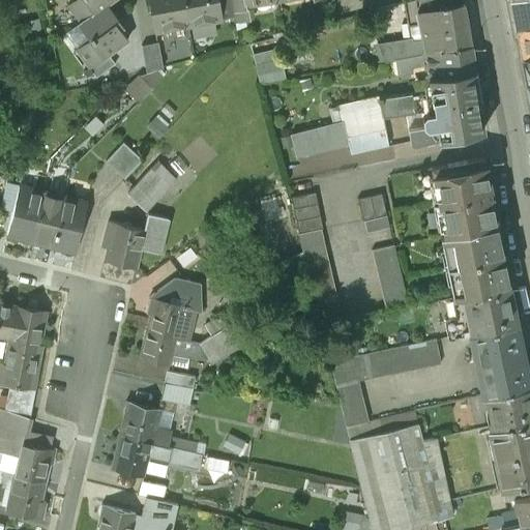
[(68,0),(66,2),(80,21),(106,2),(108,0),(68,0)]
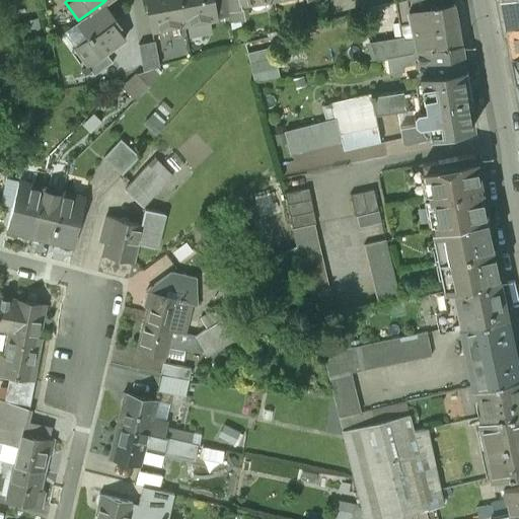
[(179,0),(146,0),(152,28),(184,22),(179,0)]
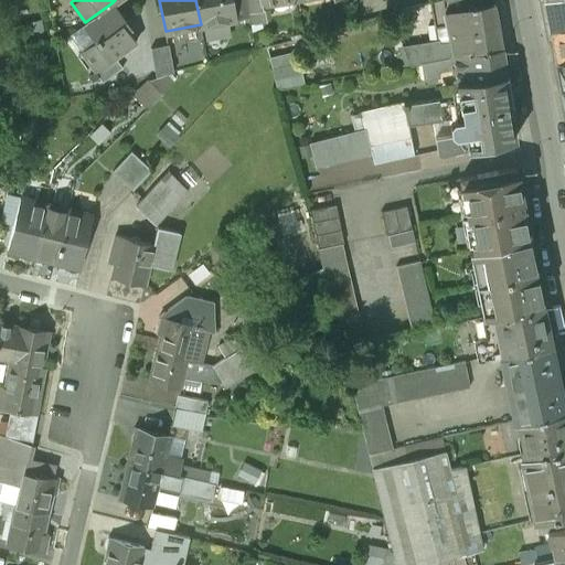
[(195,0),(201,24),(237,18),(234,0),(195,0)]
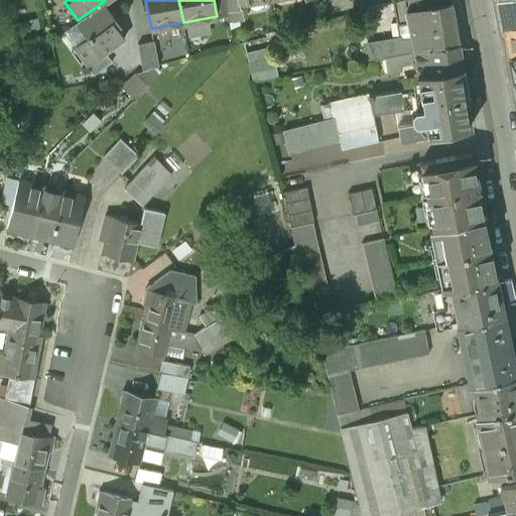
[(225,0),(214,0),(217,16),(228,14),(225,0)]
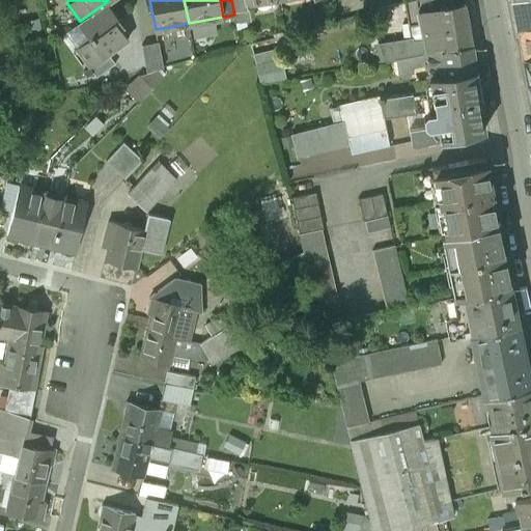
[(244,0),(231,0),(234,15),(236,24),(248,22),(246,5),(244,0)]
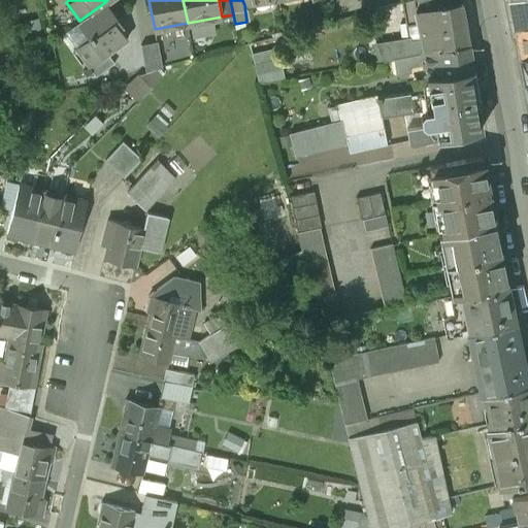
[(460,0),(434,0),(416,4),(419,22),(423,52),(441,48),(440,46),(468,42),(460,0)]
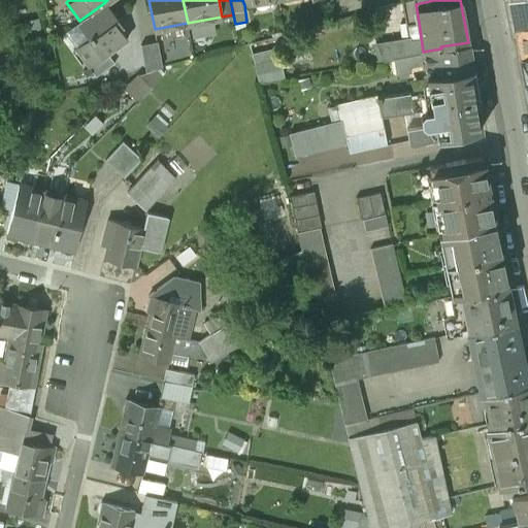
[(527,0),(509,0),(516,31),(527,27),(527,0)]
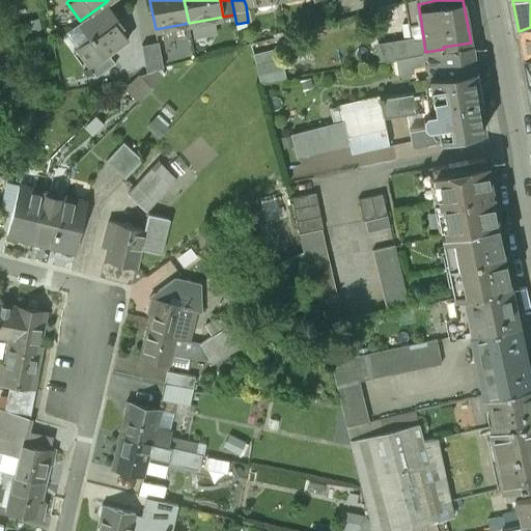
[(80,21),(79,22),(90,37),(76,48),(88,65),(108,51),(127,37),(114,20),(117,18),(106,2),(80,21)]
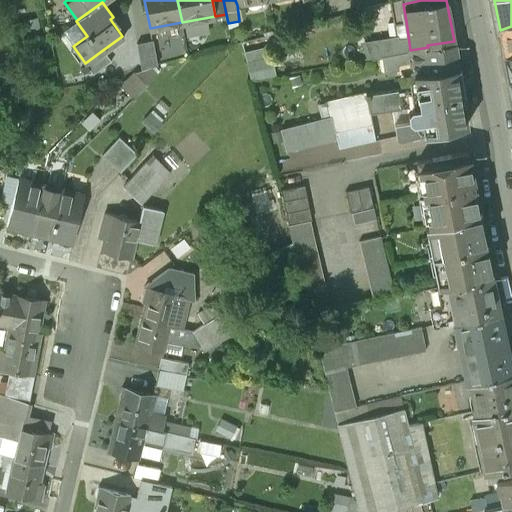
[(403,4),(391,6),(393,20),(401,19),(401,21),(406,21),(403,4)]
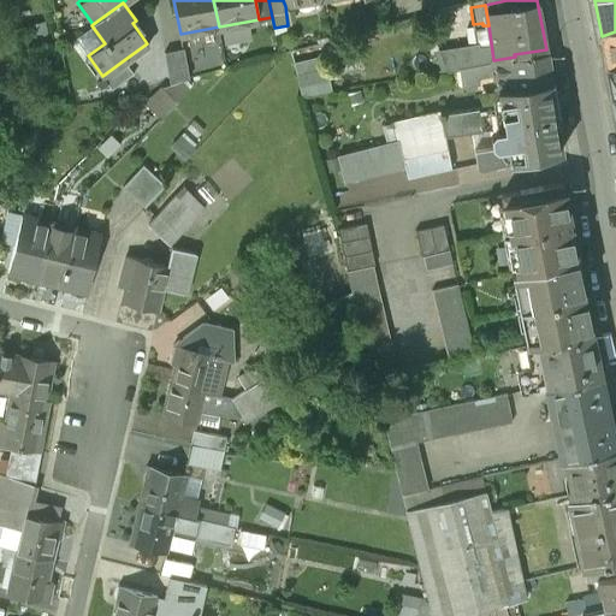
[(46,23),(28,27),(33,46),(45,43),(51,42),(46,23)]
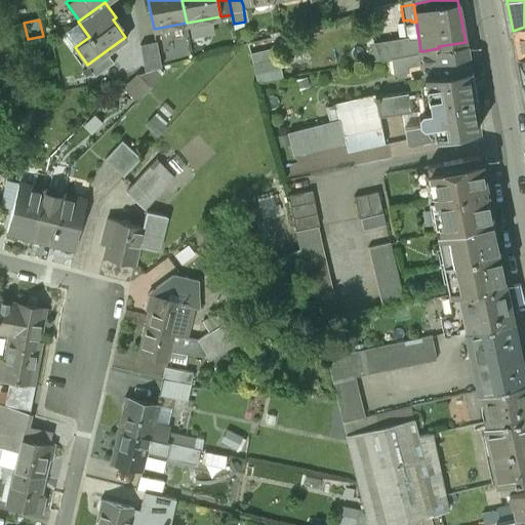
[(524,27),(513,31),(518,54),(524,52),(524,27)]
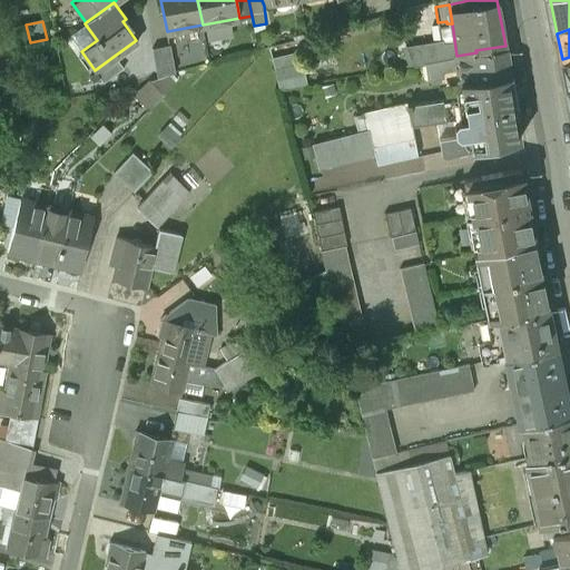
[(30,42),(21,45),(25,57),(43,52),(41,40),(30,42)]
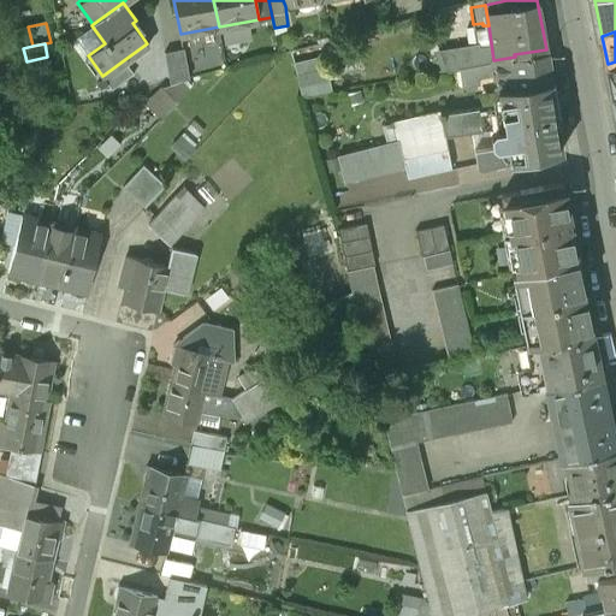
[(183,48),(164,52),(170,83),(182,80),(188,77),(183,48)]
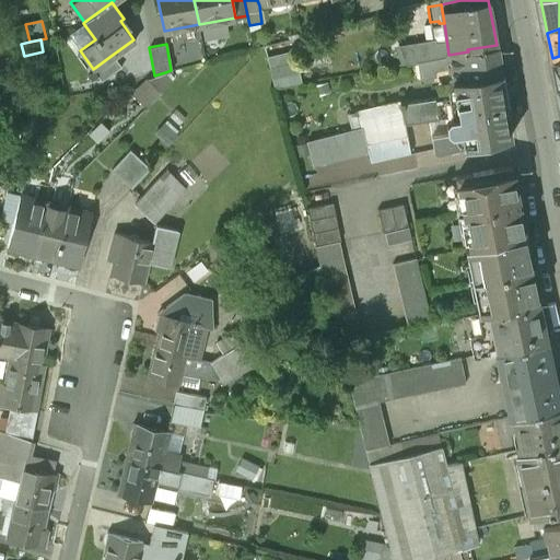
[(497,45),(467,49),(468,51),(448,55),(416,60),(420,79),(434,76),(433,70),(451,67),(453,80),(500,72),(497,45)]
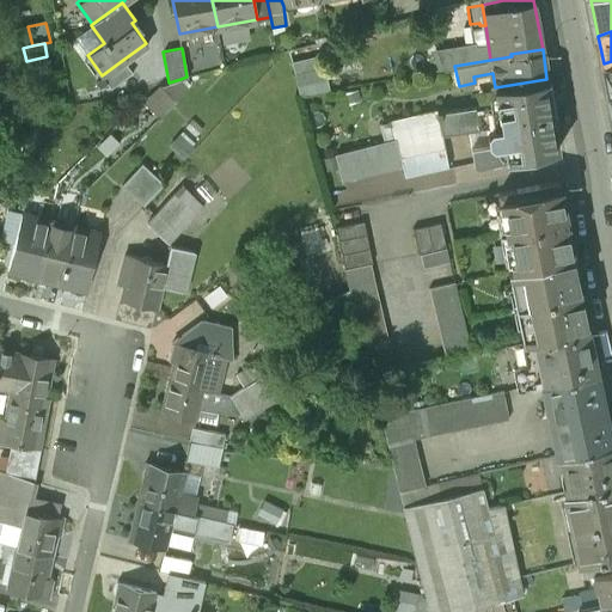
[(320,54),(291,62),(299,96),(330,90),(320,54)]
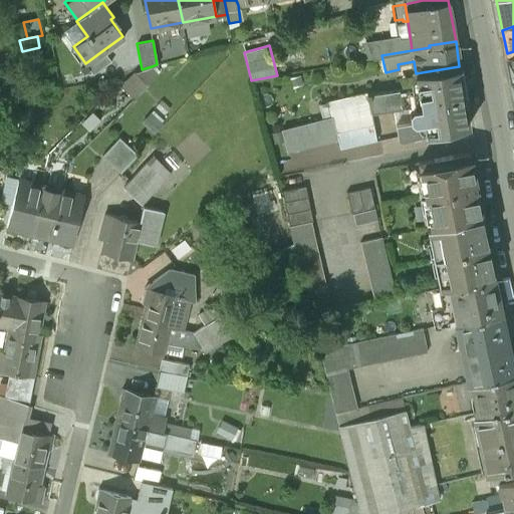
[(104,49),(85,63),(92,72),(111,58),(104,49)]
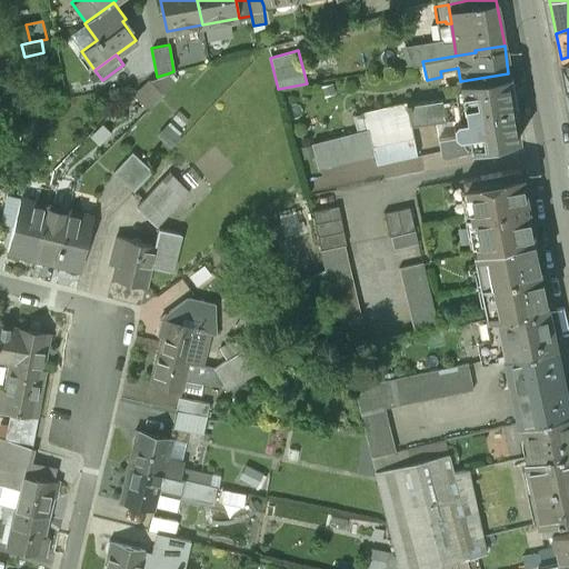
[(45,57),(25,61),(28,73),(47,69),(45,57)]
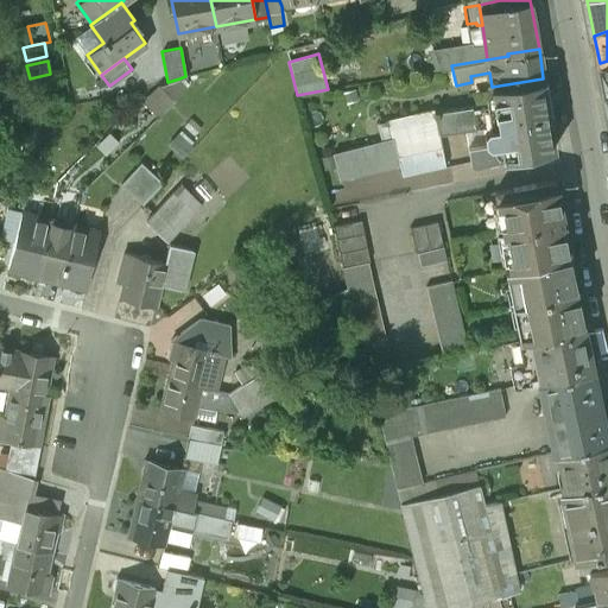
[(168,82),(157,84),(140,100),(156,116),(187,87),(179,78),(168,82)]
